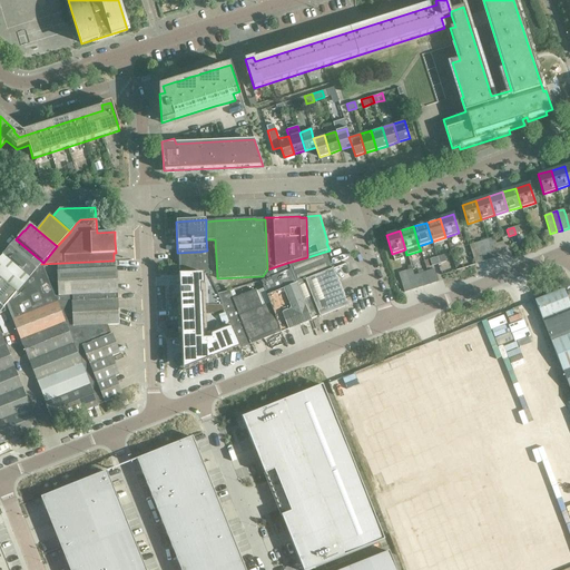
[(488,239),(490,246),(493,258),(500,257),(495,244),(493,237),(488,239)]
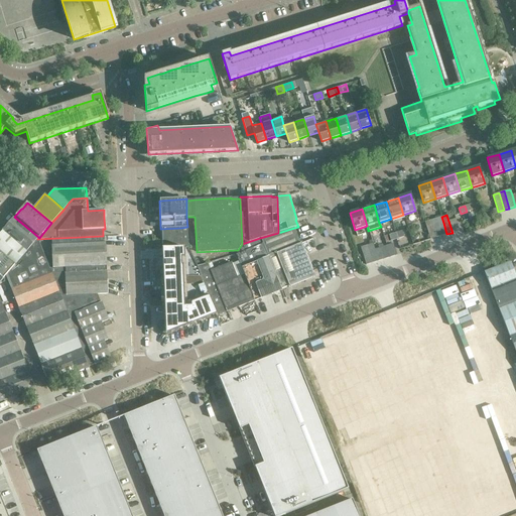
[(2,231),(26,252),(37,239),(39,238),(14,217),(2,231)]
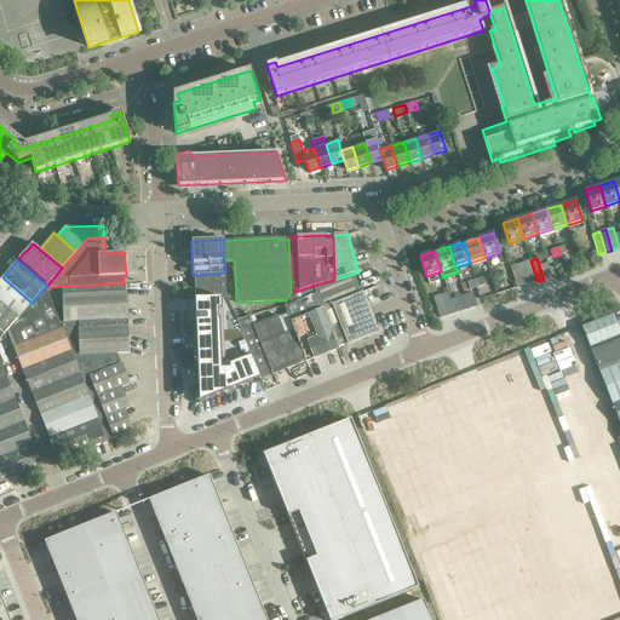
[(537,281),(533,268),(530,260),(523,263),(530,283),(537,281)]
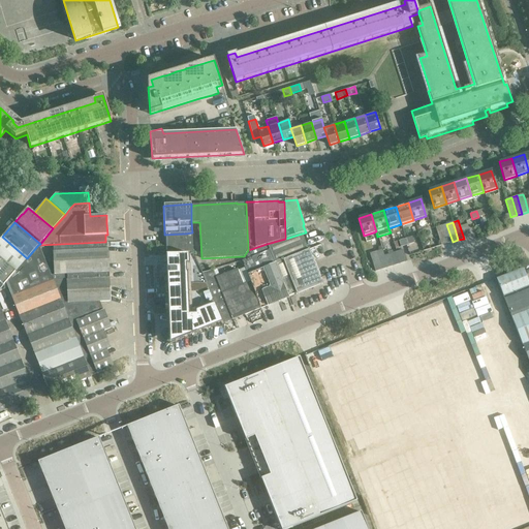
[(446,244),(453,242),(446,224),(441,226),(446,244)]
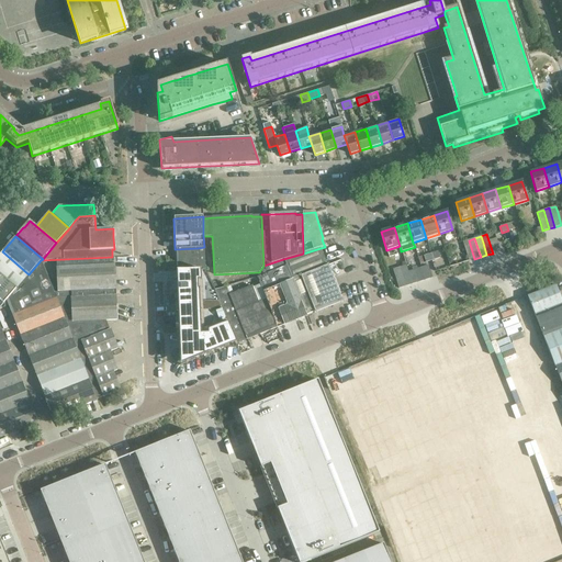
[(489,240),(493,254),(499,251),(495,238),(489,240)]
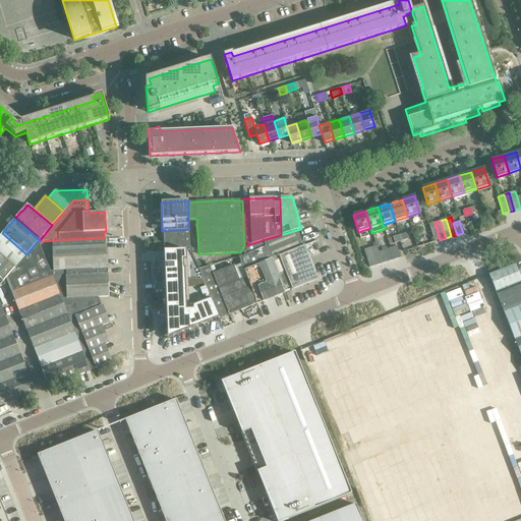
[(433,242),(440,240),(435,223),(428,224),(433,242)]
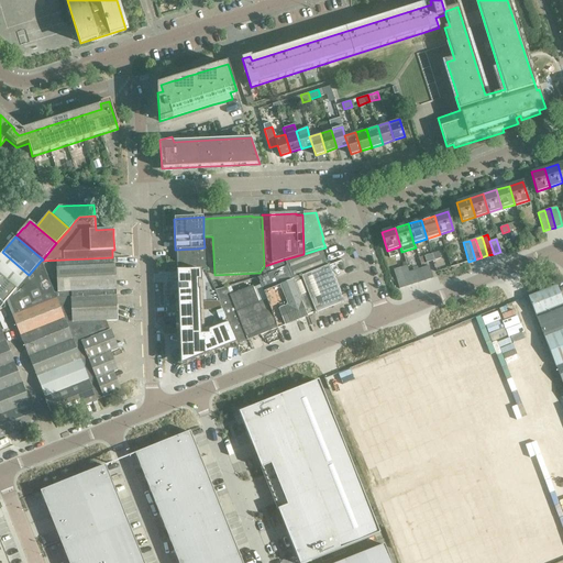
[(198,254),(198,249),(176,250),(177,264),(177,267),(185,267),(195,266),(195,271),(205,269),(205,253),(201,253),(198,254)]
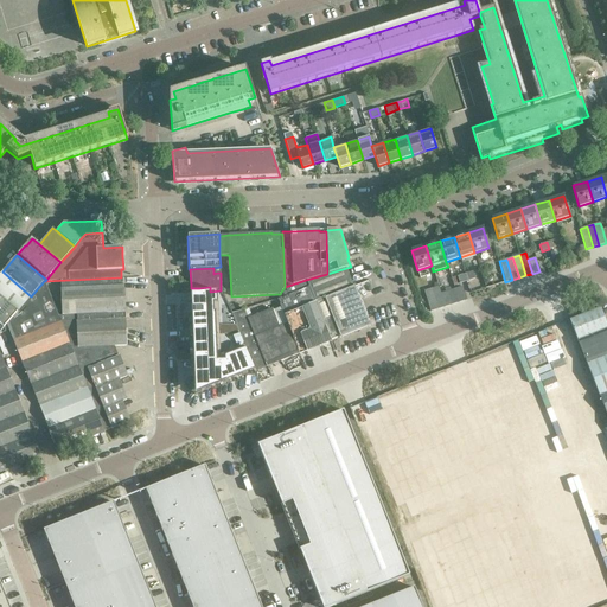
[(346,268),(327,274),(306,280),(314,301),(323,298),(324,299),(353,287),(346,268)]
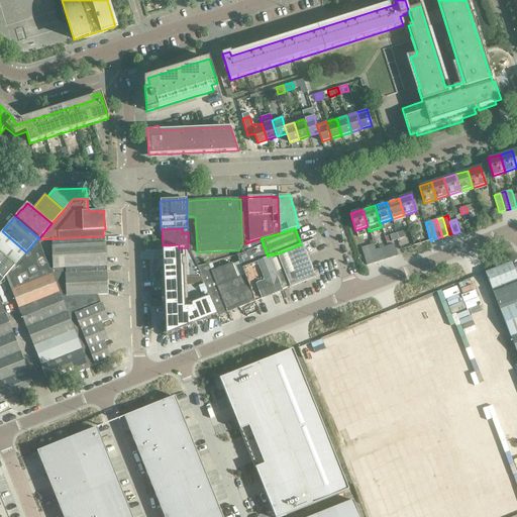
[(26,252),(2,231),(0,233),(0,250),(16,265),(26,252)]
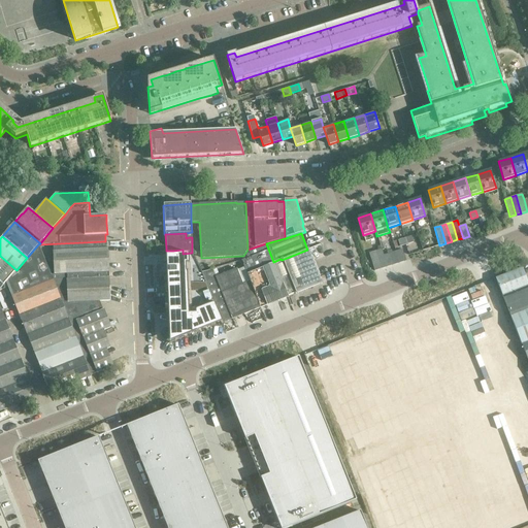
[(107,241),(105,241),(38,244),(51,274),(107,272),(108,272),(107,241)]
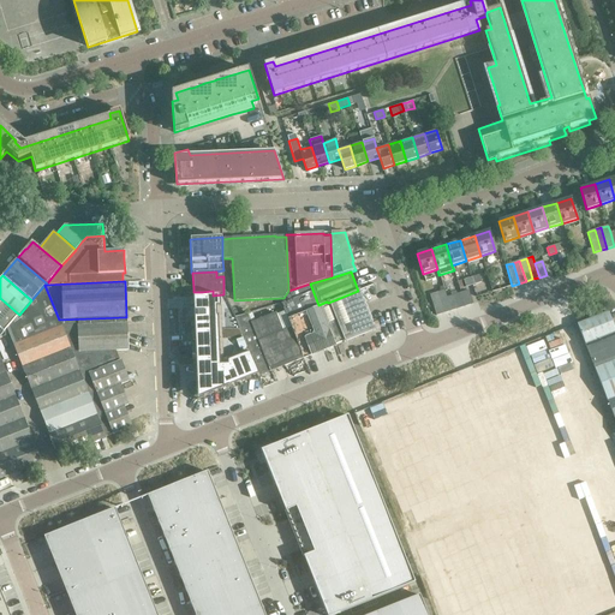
[(292,329),(302,356),(303,358),(335,346),(334,345),(318,305),(310,284),(288,291),(284,298),(284,300),(281,304),(285,311),(292,329)]
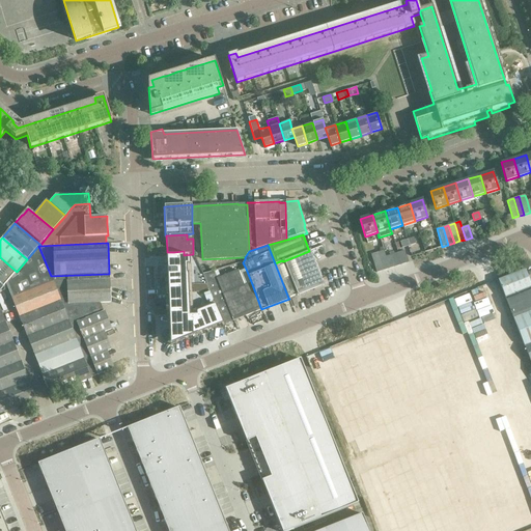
[(27,259),(17,272),(16,273),(6,283),(11,298),(53,282),(51,276),(38,246),(27,259)]
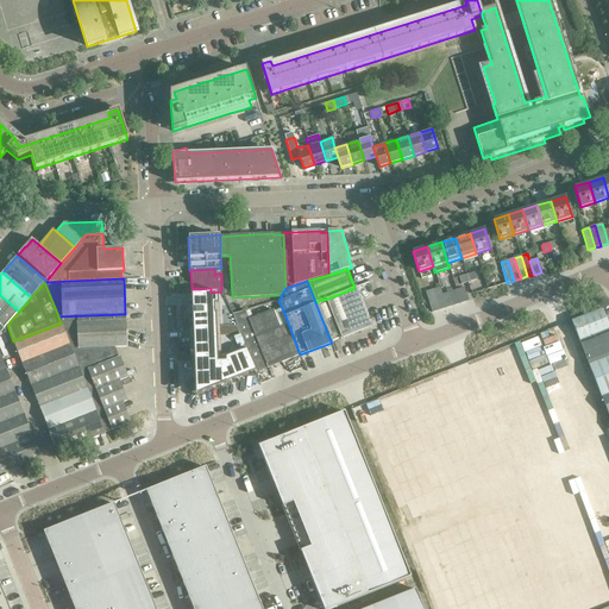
[(356,287),(355,288),(325,300),(324,299),(315,302),(331,341),(339,339),(371,327),(356,287)]
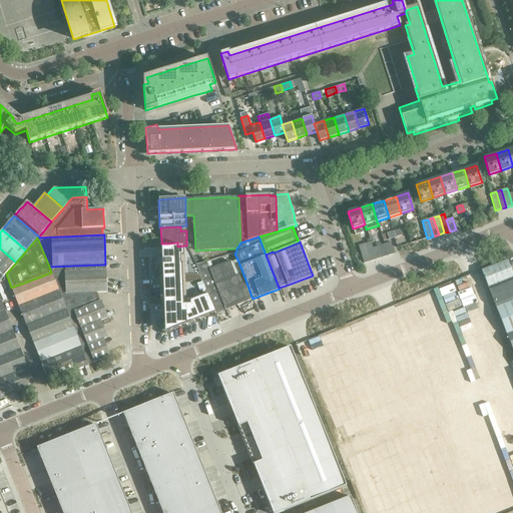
[(370,262),(376,260),(370,242),(365,244),(370,262)]
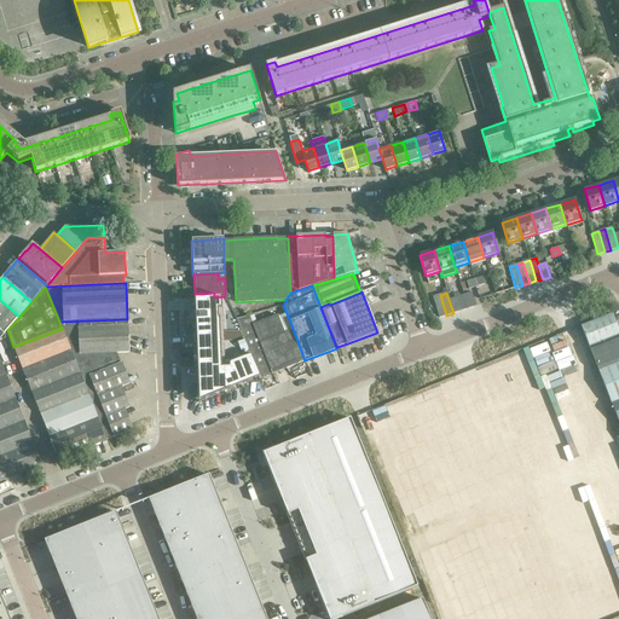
[(446,293),(453,313),(461,311),(456,298),(449,299),(447,293),(446,293)]
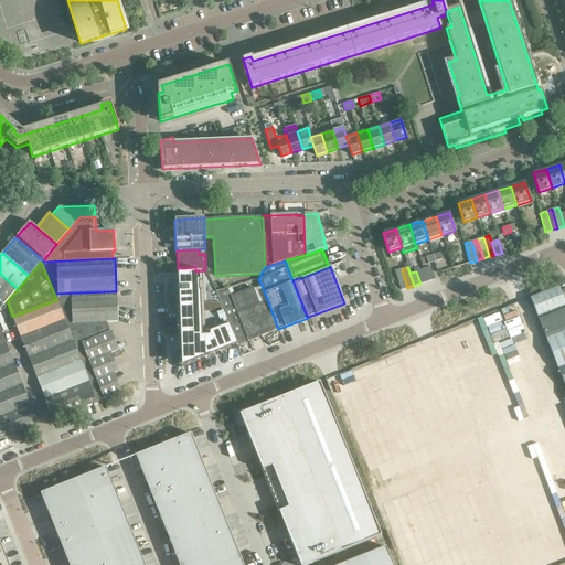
[(423,269),(427,281),(434,279),(429,267),(423,269)]
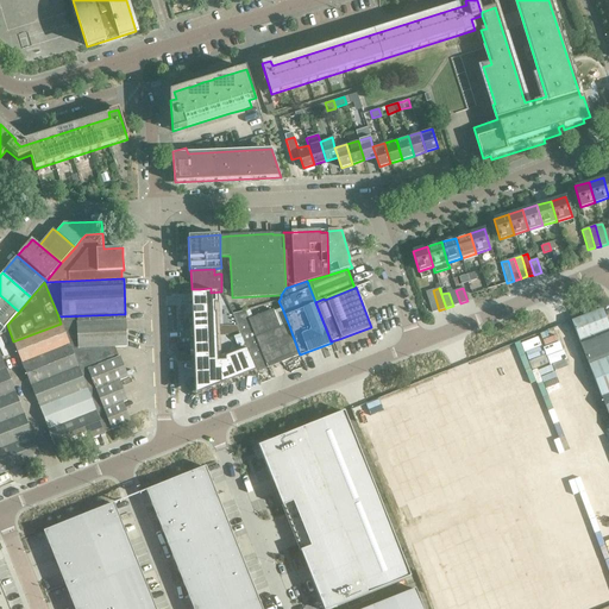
[(432,313),(439,311),(433,290),(425,293),(432,313)]
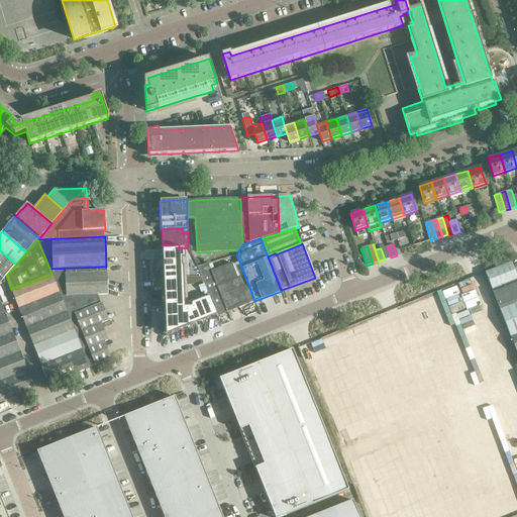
[(391,257),(387,246),(381,248),(385,260),(391,257)]
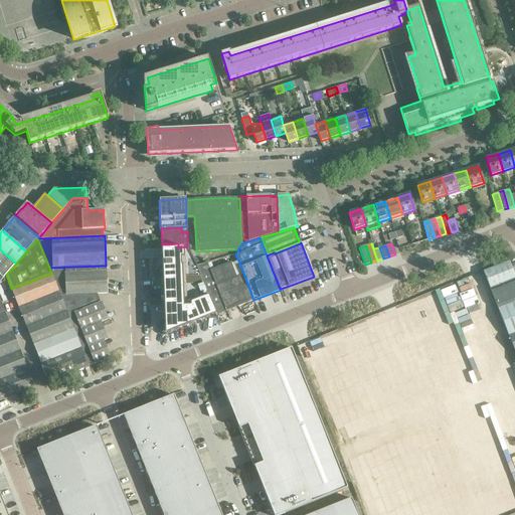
[(165,336),(216,315),(196,266),(187,246),(178,247),(162,248),(165,336)]
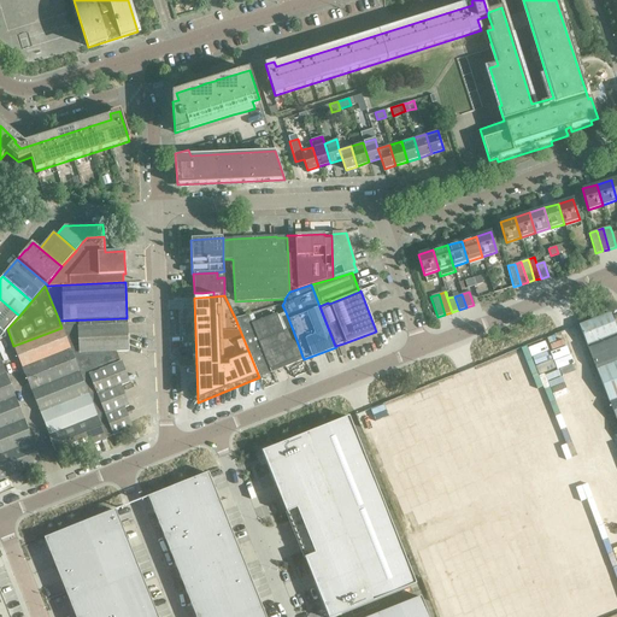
[(7,329),(18,317),(0,300),(0,329),(4,333),(7,329)]
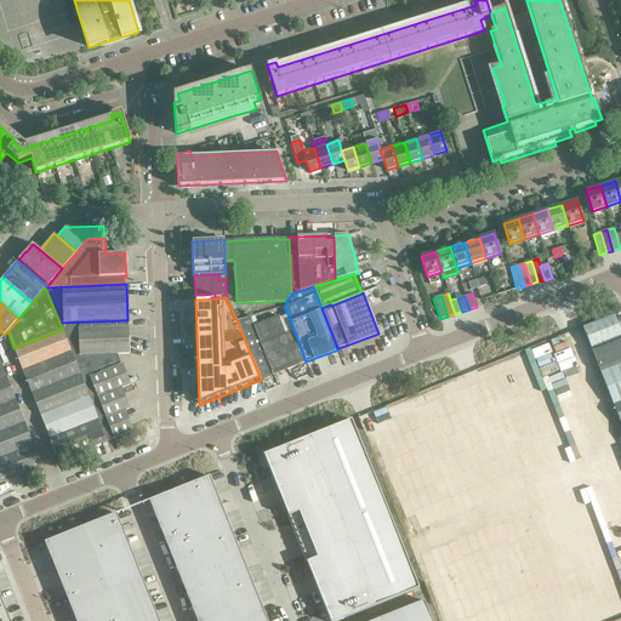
[(295,332),(288,314),(279,318),(278,315),(254,325),(250,317),(237,320),(261,380),(298,365),(297,362),(305,359),(295,332)]
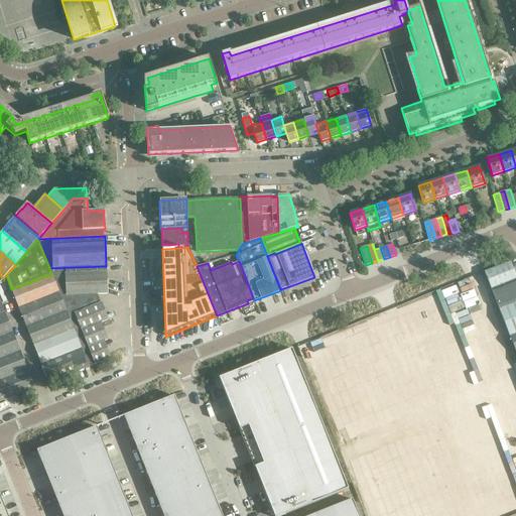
[(491,289),(515,279),(515,276),(510,262),(484,272),(491,289)]
